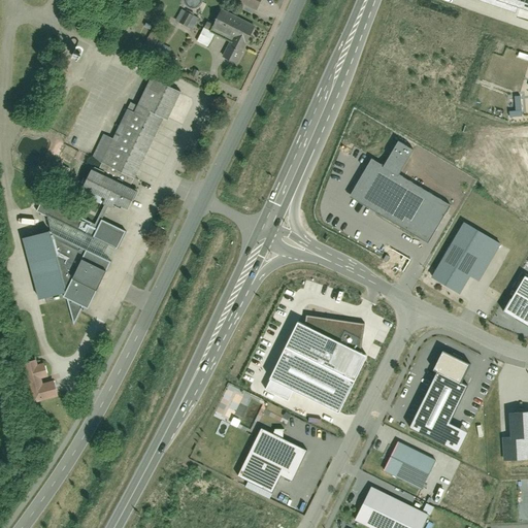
[(527,0),(497,0),(527,10),(527,0)]
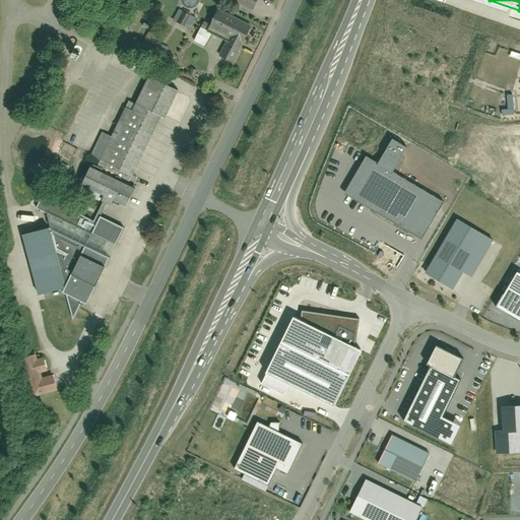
[(180,8),(174,19),(191,28),(197,17),(180,8)]
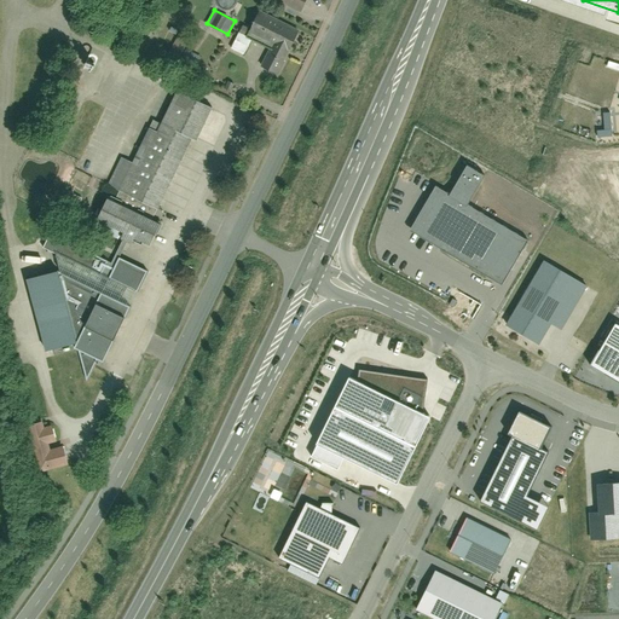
[(232,48),(244,55),(254,35),(272,45),(262,65),(278,73),(299,32),(259,12),(252,28),(243,24),(232,48)]
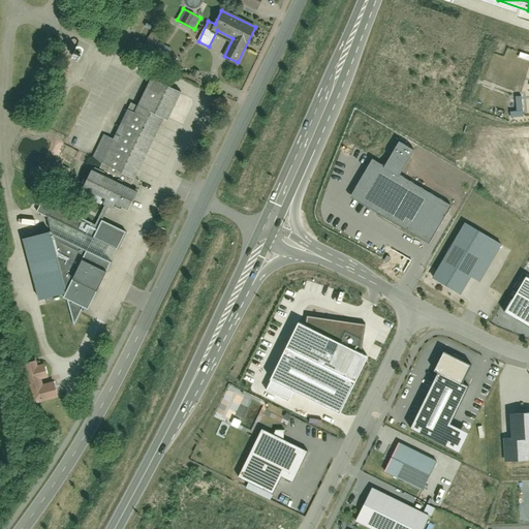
[(164,61),(172,48),(160,41),(153,55),(164,61)]
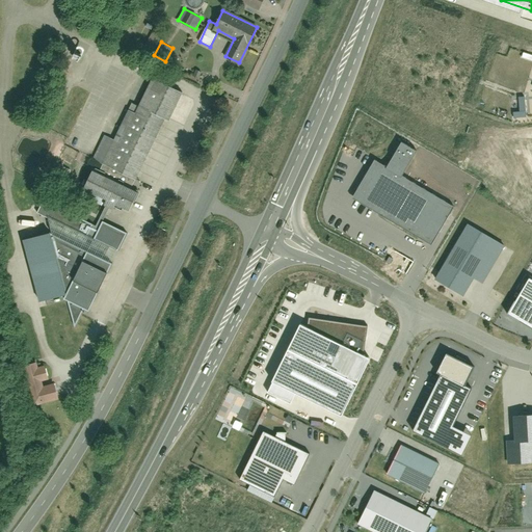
[(137,190),(133,188),(165,121),(170,123),(182,99),(149,83),(133,117),(126,113),(98,171),(92,169),(80,195),(125,216),(137,190)]
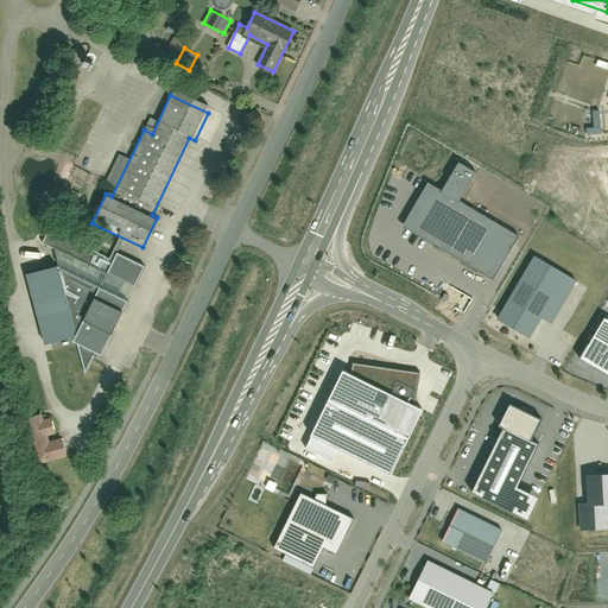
[(593,127),(587,128),(588,134),(601,133),(599,111),(591,111),(593,127)]
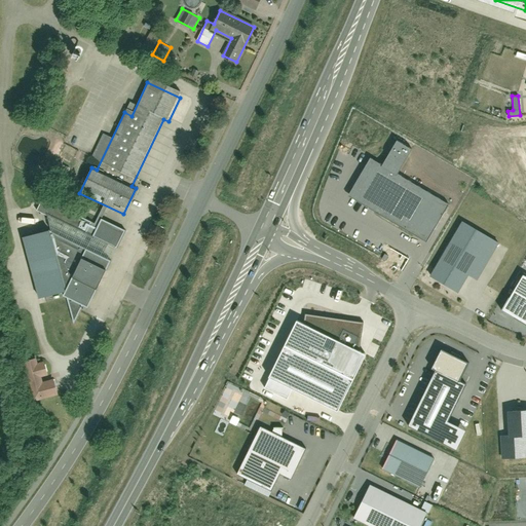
[(426,242),(449,204),(399,175),(412,151),(397,142),(381,165),(370,159),(348,196),(426,242)]
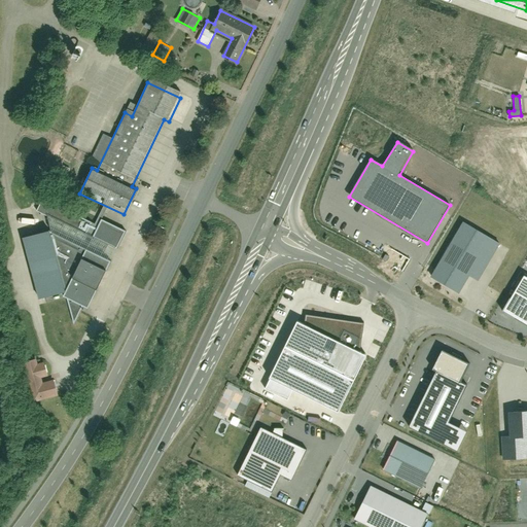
[(50,232),(72,325),(81,308),(86,310),(115,248),(93,238),(99,225),(44,200),(47,214),(50,232)]
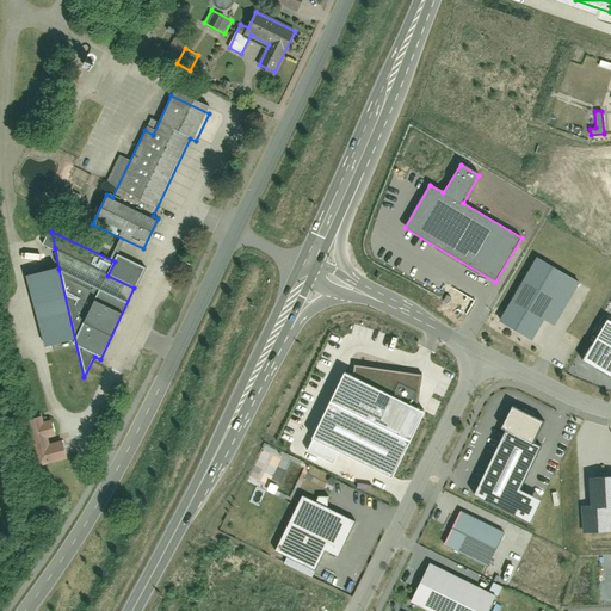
[(536,261),(501,320),(531,337),(543,318),(555,325),(578,285),(536,261)]
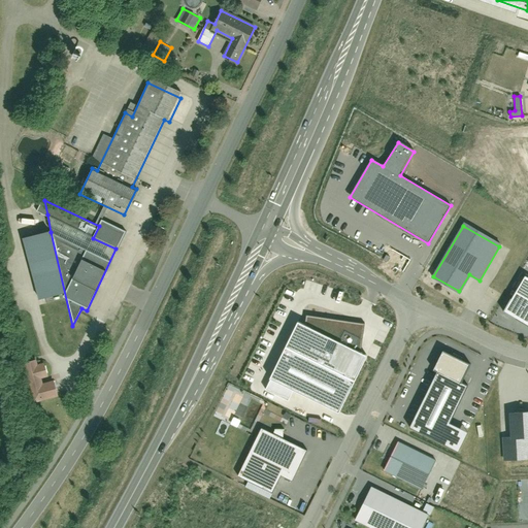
[(527,276),(526,275),(504,310),(527,324),(527,276)]
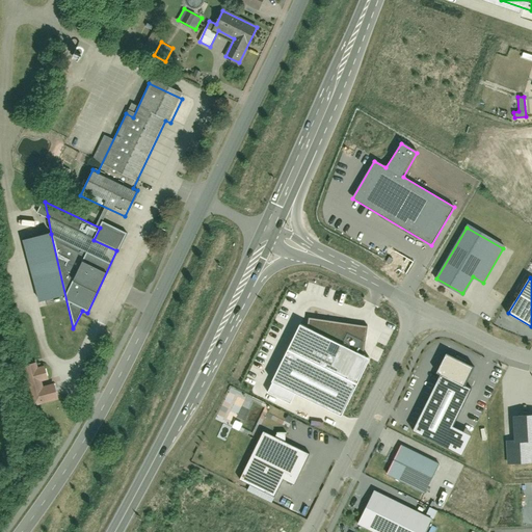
[(299,324),(271,381),(342,416),(370,358),(364,355),(368,326),(309,318),(307,328),(299,324)]
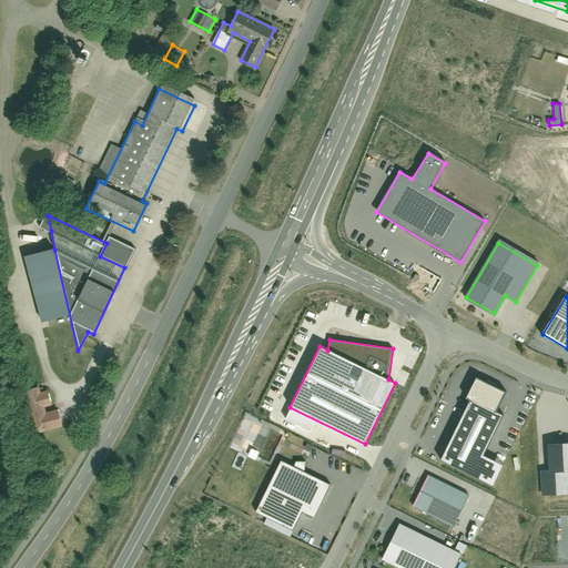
[(440,460),(493,487),(503,466),(485,457),(505,416),(496,412),(505,393),(476,379),(467,398),(470,399),(440,460)]
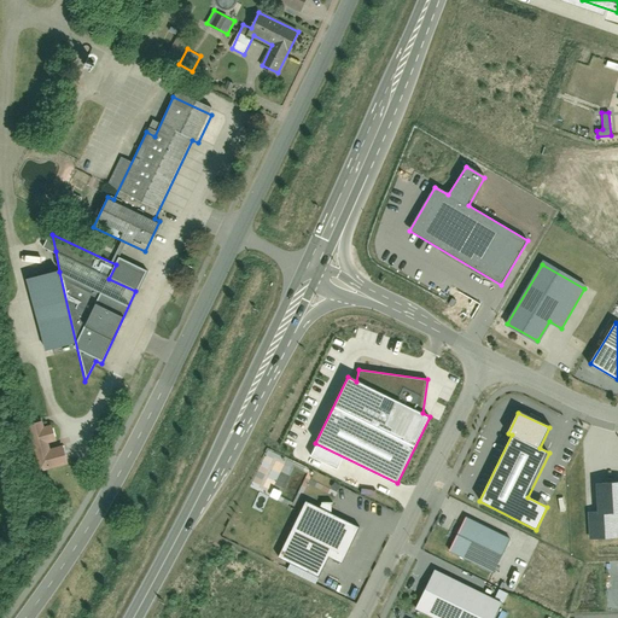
[(54,427),(46,429),(45,424),(30,427),(41,472),(70,465),(65,447),(52,450),(51,444),(58,443),(54,427)]
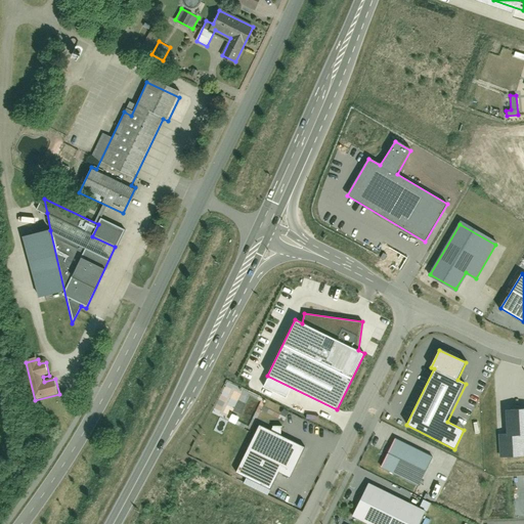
[(523,412),(507,413),(509,437),(498,437),(499,461),(523,459),(523,412)]
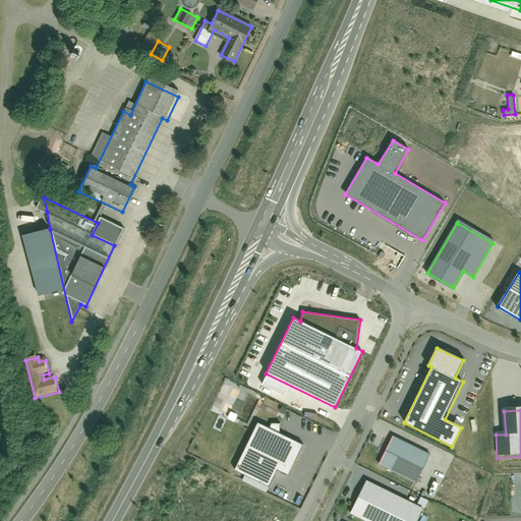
[(256,427),(235,473),(269,489),(277,473),(287,477),(301,448),(256,427)]
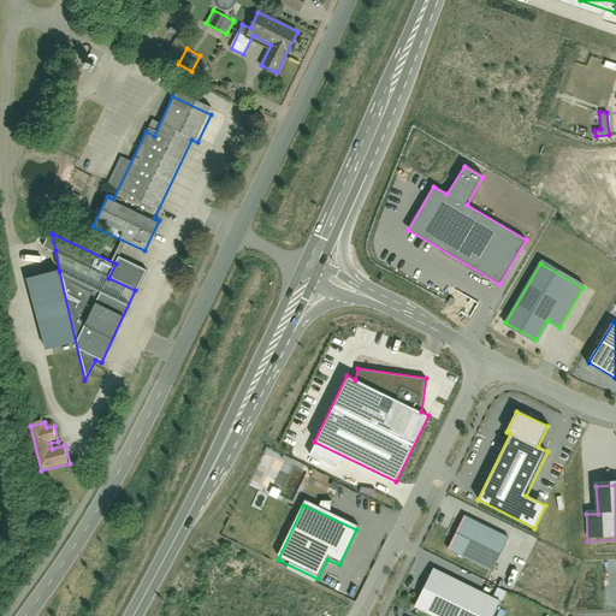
[(507,538),(462,519),(448,551),(493,570),(507,538)]
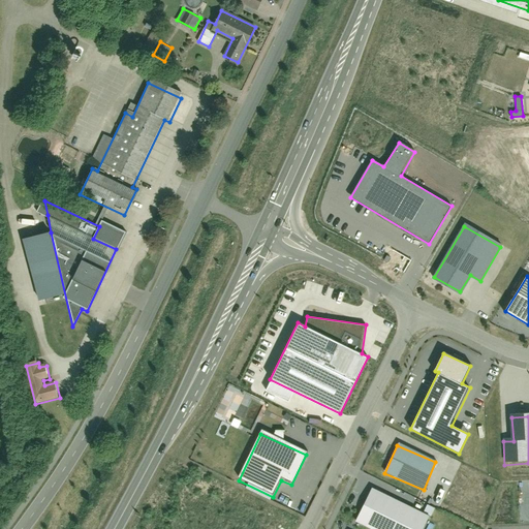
[(377,528),(425,528),(433,515),(394,495),(374,486),(371,492),(363,511),(359,520),(377,528)]
